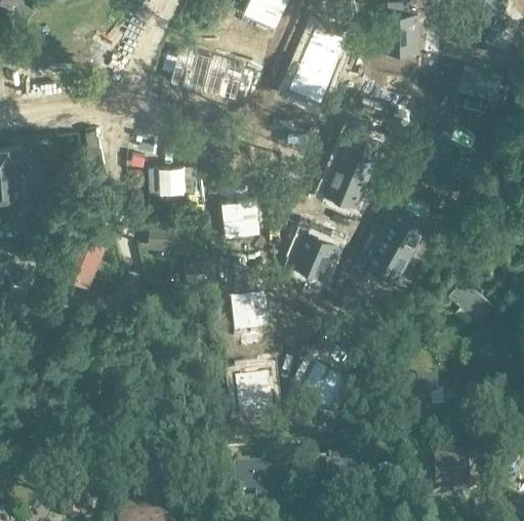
[(0,0),(0,3),(13,12),(21,0),(0,0)]
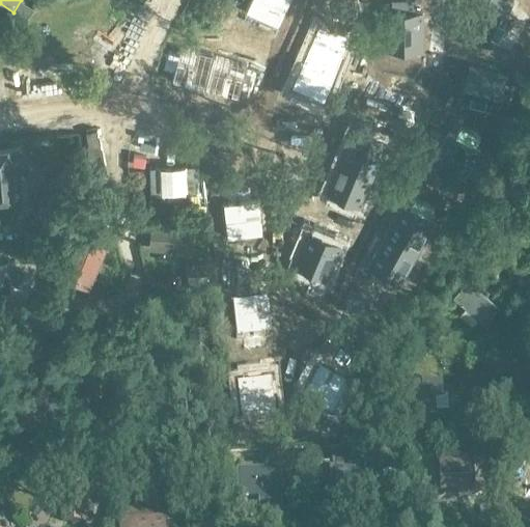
[(122,0),(122,1),(142,11),(147,2),(154,6),(157,0),(122,0)]
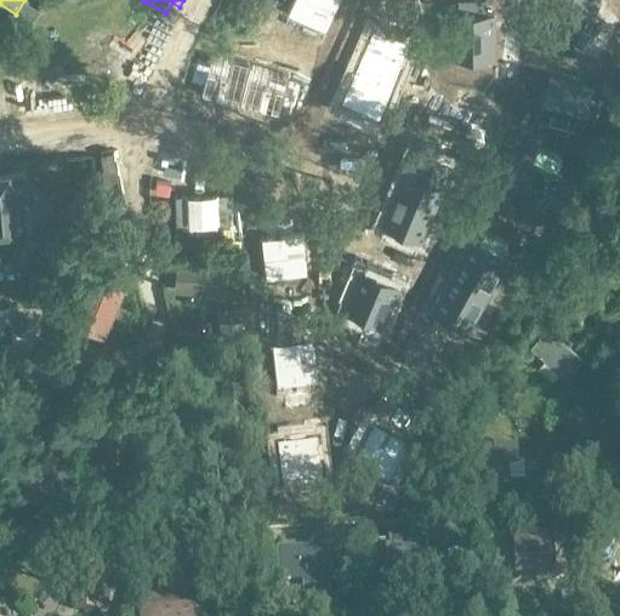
[(295,0),(288,17),(325,35),(341,0),(295,0)]
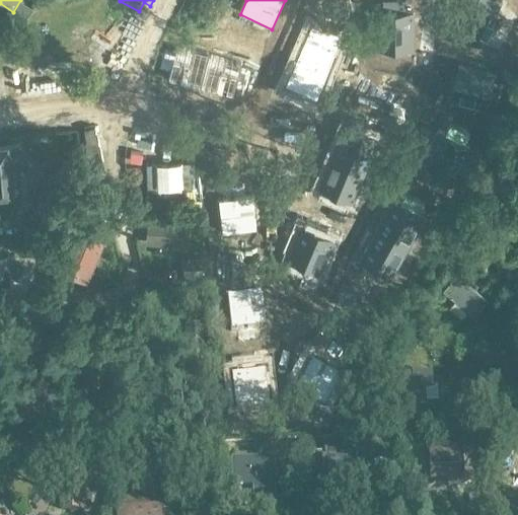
[(473,0),(470,0),(454,29),(486,47),(503,16),(497,13),(503,3),(496,0),(478,0),(478,2),(473,0)]
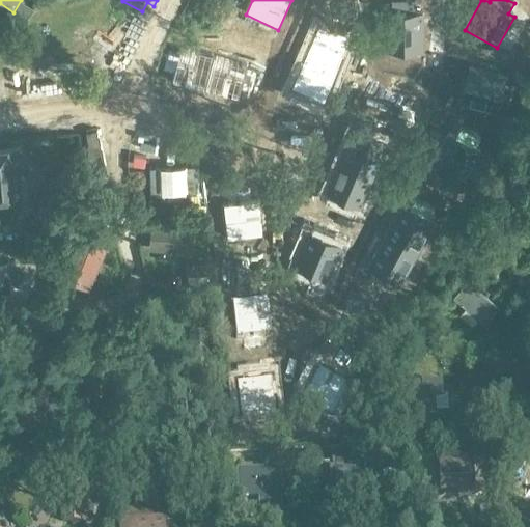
[(387,17),(387,52),(422,52),(422,17),(415,17),(415,5),(393,5),(393,17),(387,17)]
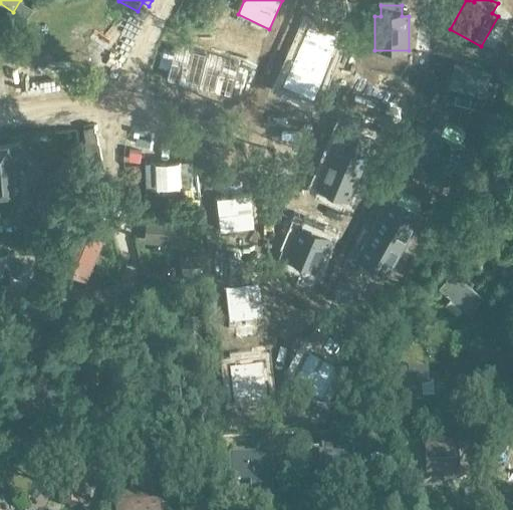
[(309,27),(295,57),(327,71),(340,77),(348,60),(335,55),(341,40),(336,38),(340,28),(337,27),(339,23),(331,20),(330,24),(320,20),(316,30),(309,27)]
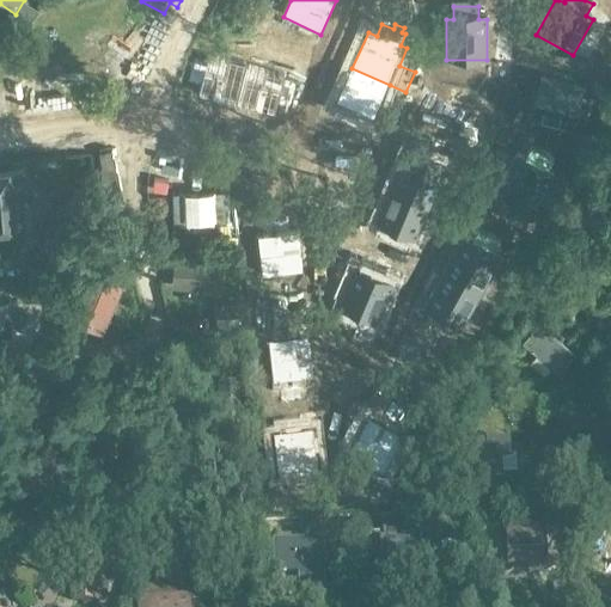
[(130,32),(93,48),(109,86),(147,71),(144,62),(156,57),(145,34),(134,38),(130,32)]
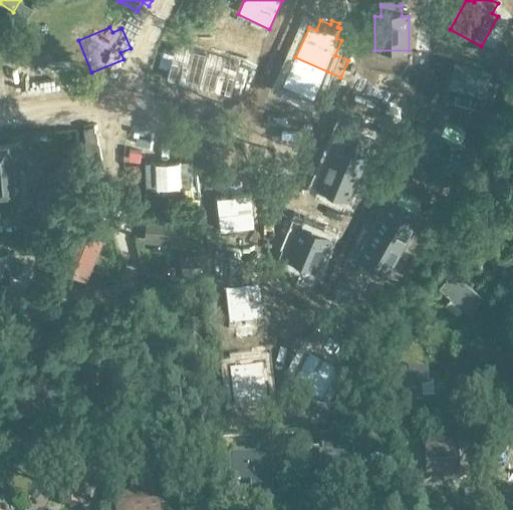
[(208,57),(200,91),(233,99),(234,93),(245,95),(250,74),(239,71),(241,66),(238,65),(242,51),(223,46),(219,60),(208,57)]
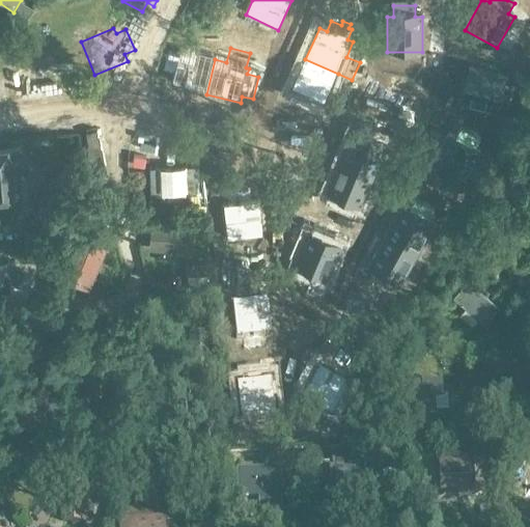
[(169,54),(163,76),(174,79),(172,86),(206,94),(215,59),(182,51),(179,57),(169,54)]
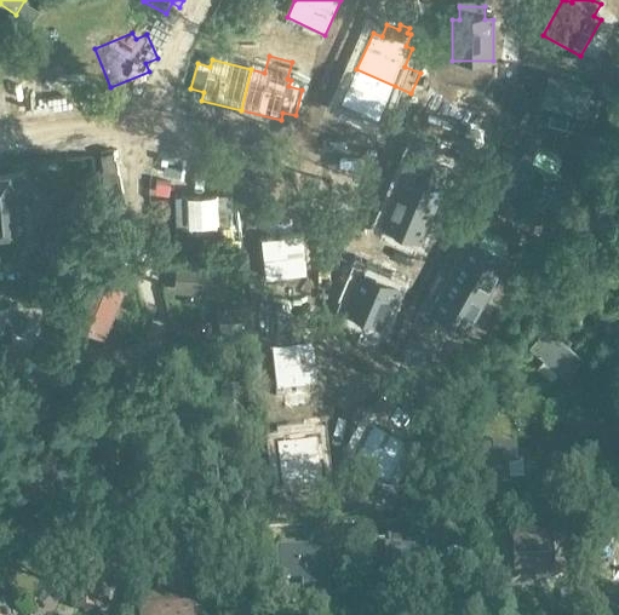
[(356,69),(340,107),(349,110),(343,122),(368,133),(373,121),(379,124),(395,86),(356,69)]
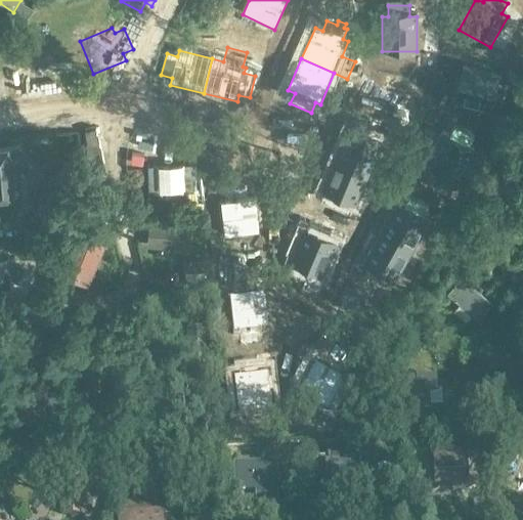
[(452,73),(446,93),(458,96),(455,102),(490,111),(498,77),(465,68),(463,75),(452,73)]
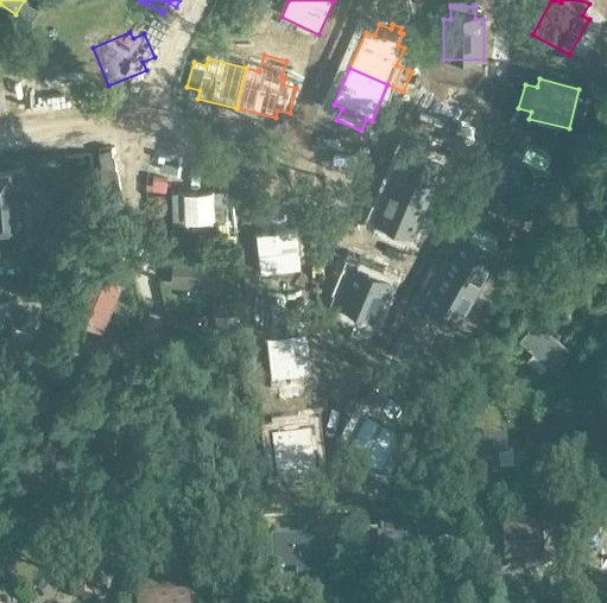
[(392,185),(391,186),(429,203),(444,166),(437,163),(442,151),(418,140),(413,152),(408,150),(400,166),(392,185)]
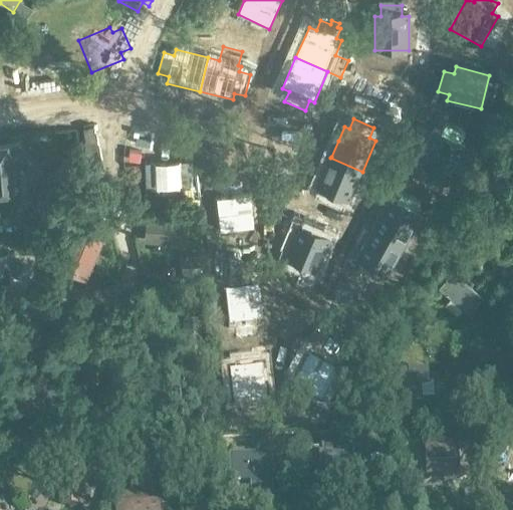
[(466,137),(447,125),(442,136),(436,132),(418,162),(449,179),(466,149),(461,146),(466,137)]
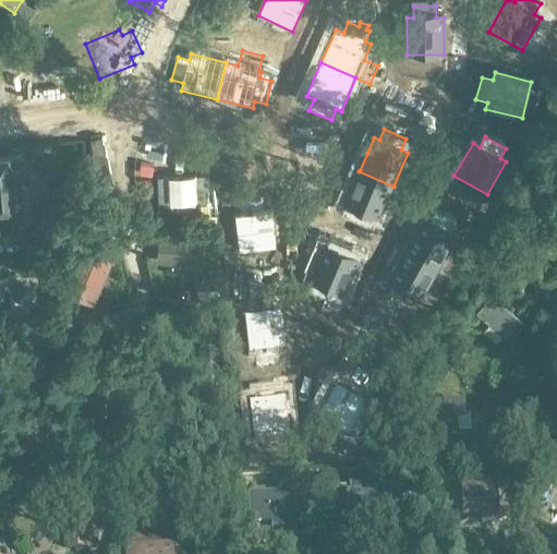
[(19,158),(0,159),(0,216),(7,216),(24,215),(19,158)]
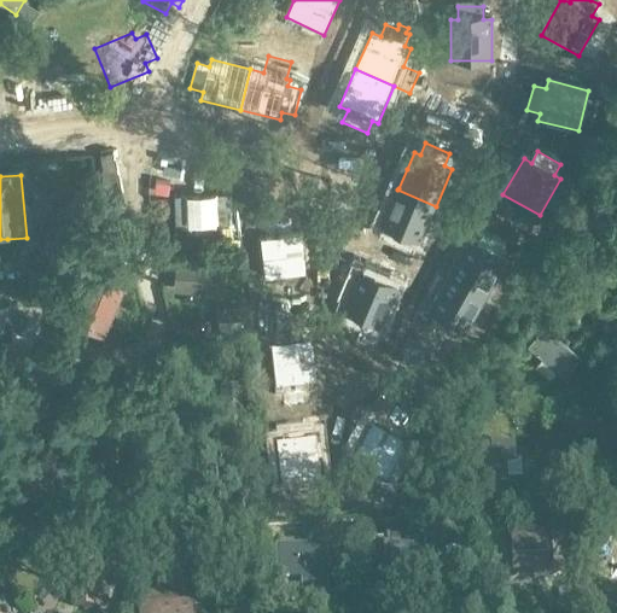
[(397,190),(382,227),(388,229),(383,241),(407,252),(412,240),(420,244),(436,206),(397,190)]
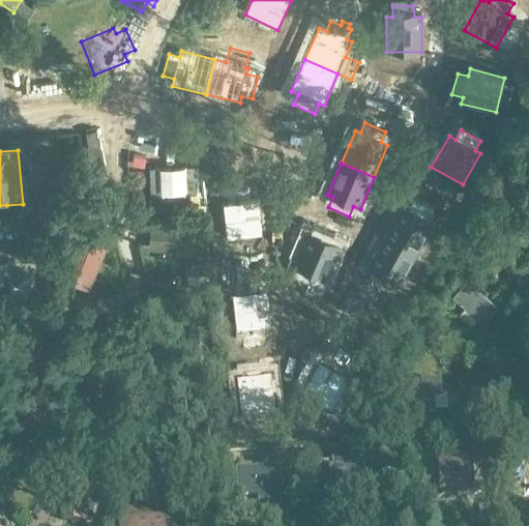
[(223,206),(227,241),(262,237),(258,202),(251,203),(250,192),(228,195),(229,205),(223,206)]
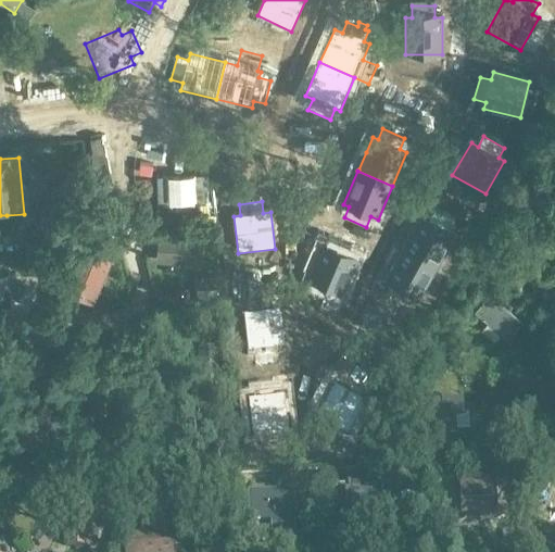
[(52,205),(53,237),(65,237),(64,204),(52,205)]
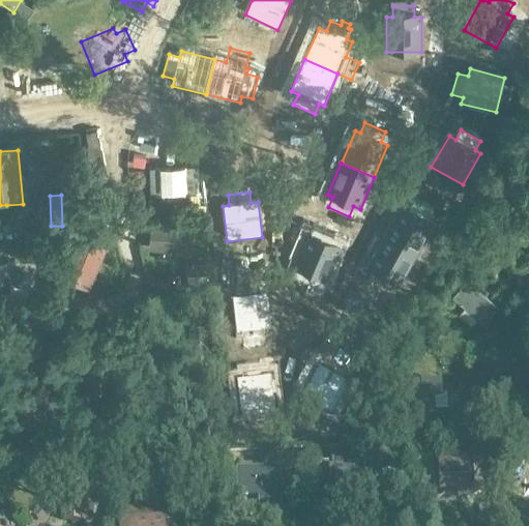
[(403,207),(385,237),(417,255),(434,225),(429,222),(434,212),(414,201),(409,211),(403,207)]
